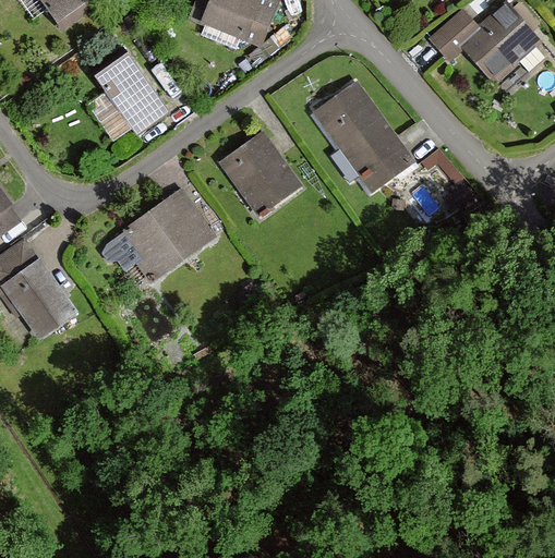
[(88,0),(39,0),(62,32),(94,9),(88,0)]
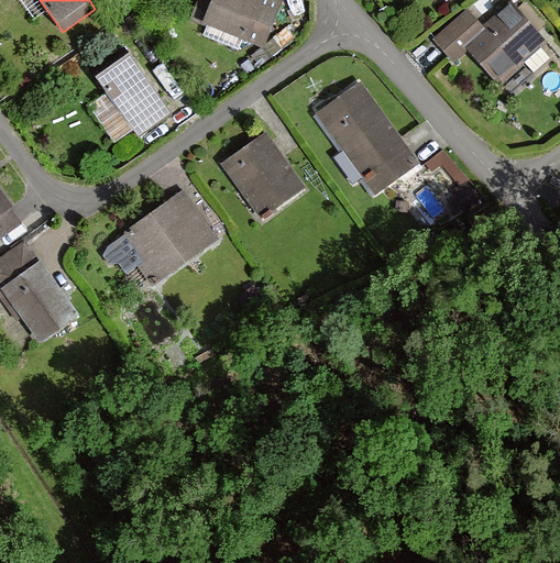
[(277,0),(206,0),(198,21),(260,44),(277,0)]
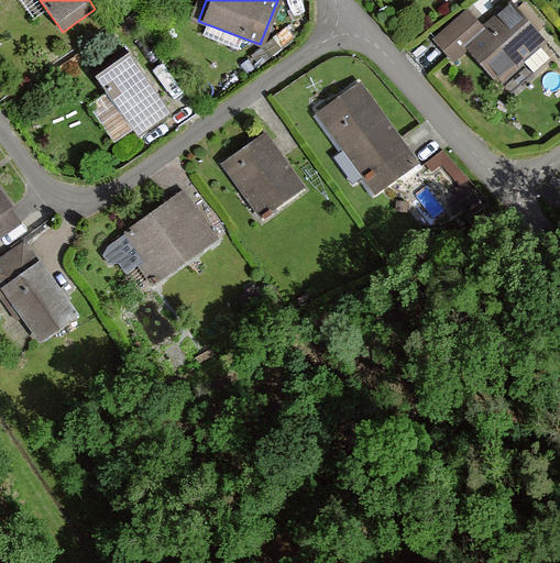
[(549,48),(515,9),(486,34),(468,50),(502,89),(549,48)]
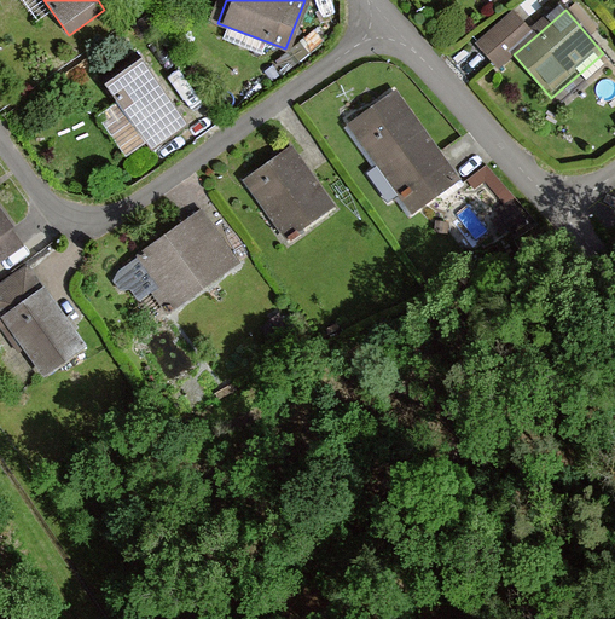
[(512,12),(473,46),(494,71),(514,55),(534,38),(512,12)]
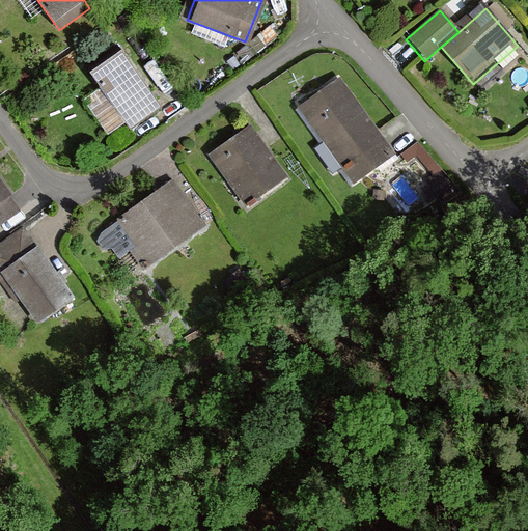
[(165,107),(117,45),(84,71),(132,132),(165,107)]
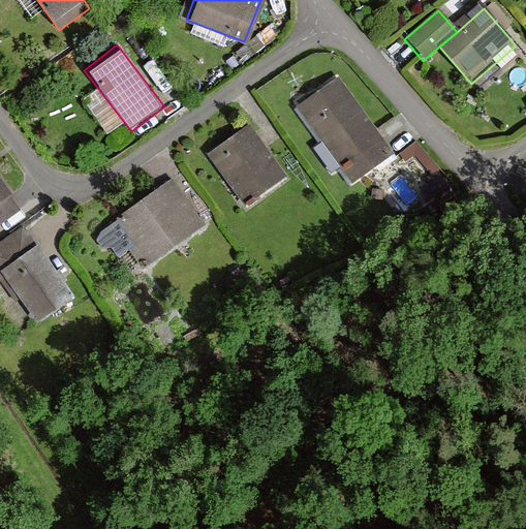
[(338,75),(297,106),(352,183),(395,153),(338,75)]
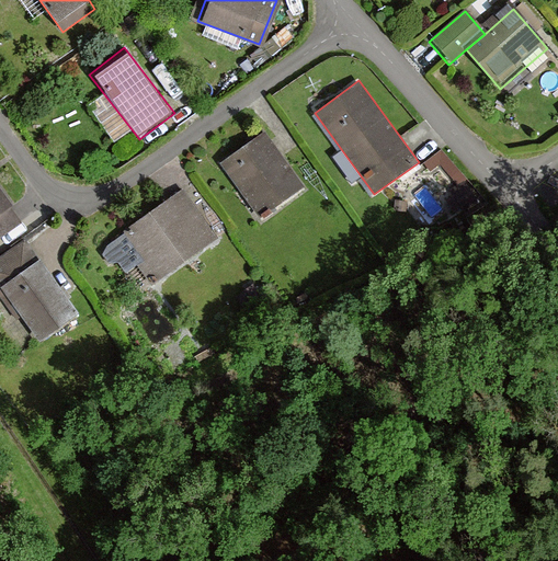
[(262,130),(218,162),(259,217),(303,185),(262,130)]
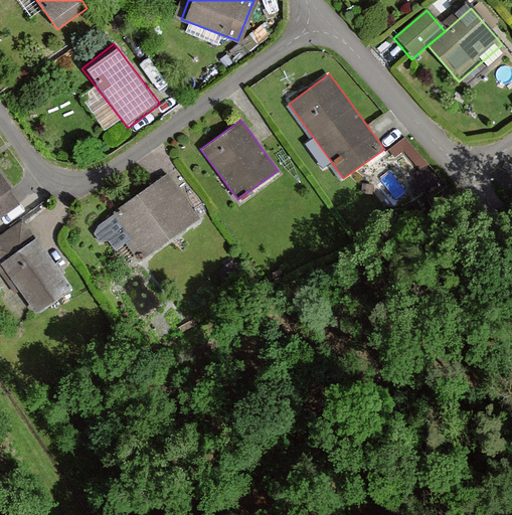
[(0,173),(0,196),(11,189),(0,173)]
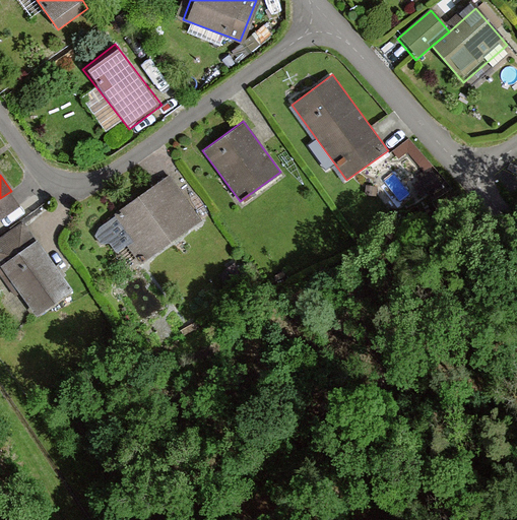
[(168,176),(119,213),(152,257),(201,219),(168,176)]
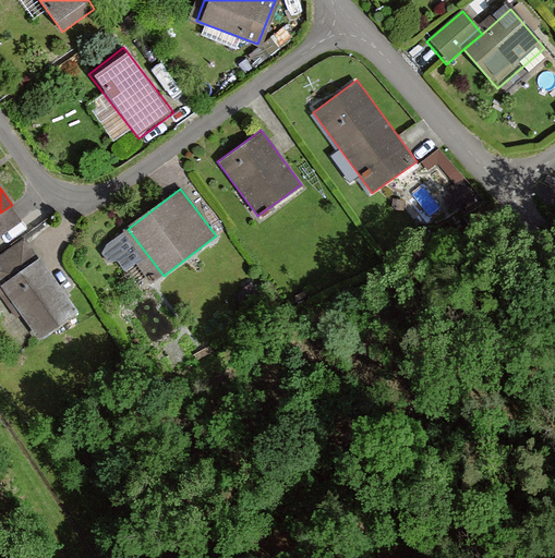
[(26,237),(0,255),(0,287),(41,342),(82,312),(26,237)]
